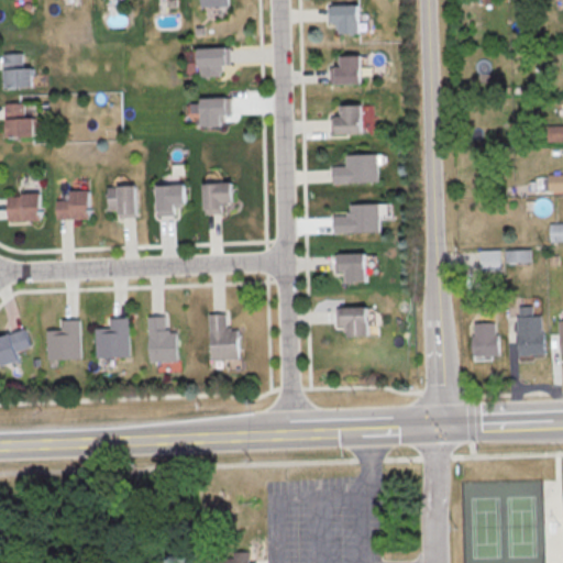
[(357,32),(357,3),(326,4),(327,22),(335,22),(337,33),(357,32)]
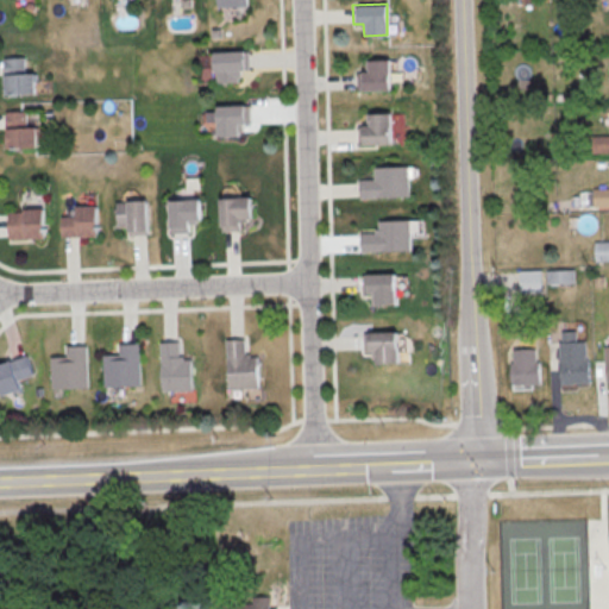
[(213,82),(238,81),(237,70),(244,70),(243,50),(212,51),(213,82)]
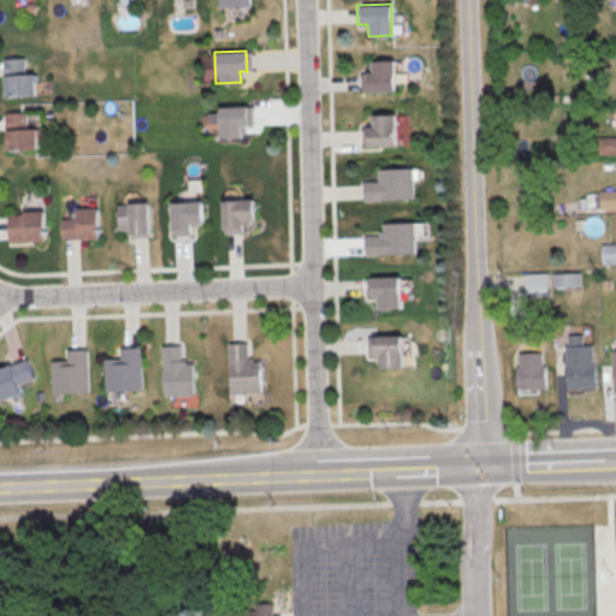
[(34,73),(23,73),(23,57),(3,58),(4,95),(34,94),(34,73)]
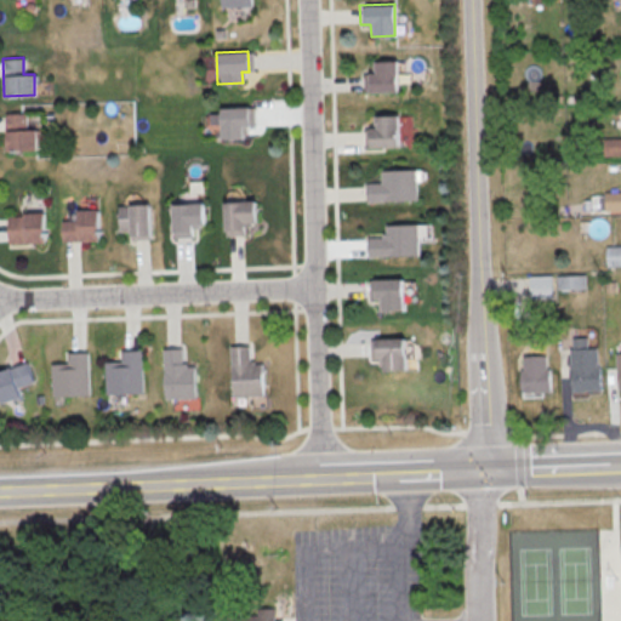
[(397,92),(397,61),(371,61),(371,73),(363,73),(363,92),(397,92)]
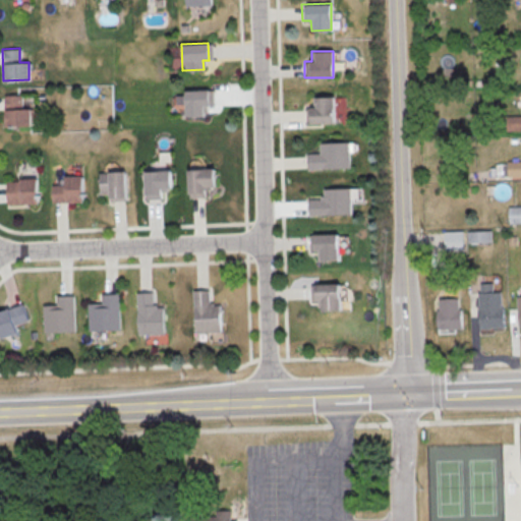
[(208,89),(184,90),(185,116),(204,116),(203,106),(208,106),(208,89)]
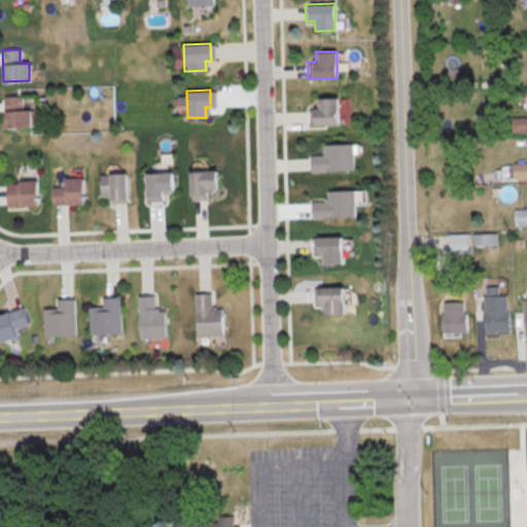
[(4,96),(5,128),(31,127),(30,108),(22,109),(22,96),(4,96)]
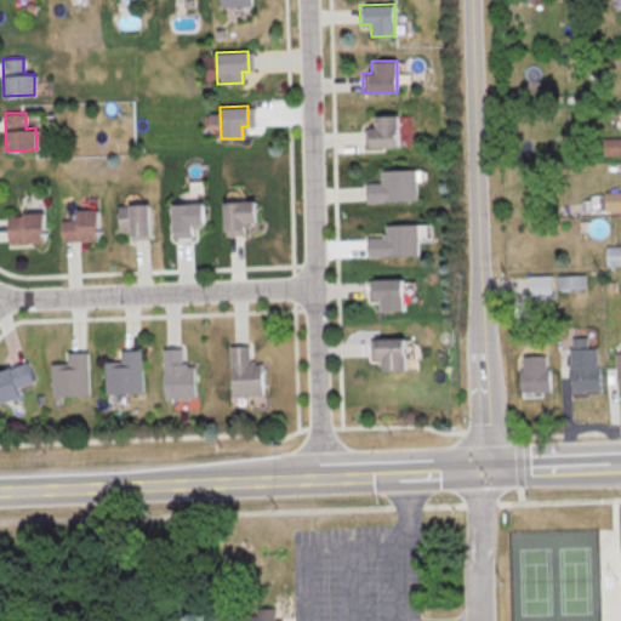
[(398,147),(398,115),(372,114),(372,127),(364,127),(364,146),(398,147)]
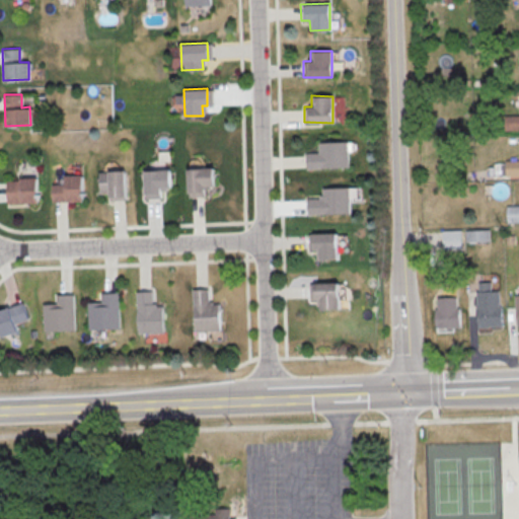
[(306,168),(351,167),(350,141),(318,142),(318,152),(306,152),(306,168)]
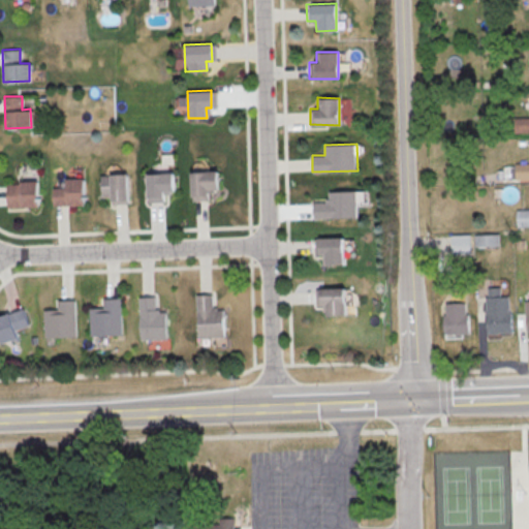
[(528,163),(516,163),(516,178),(528,178),(528,163)]
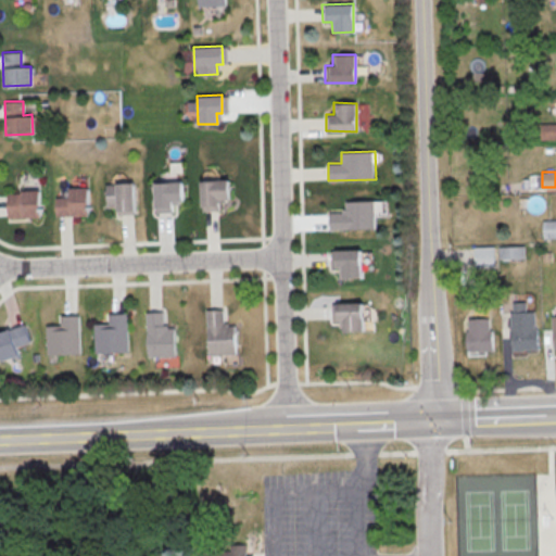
[(220,210),(220,199),(235,198),(235,180),(200,180),(201,211),(220,210)]
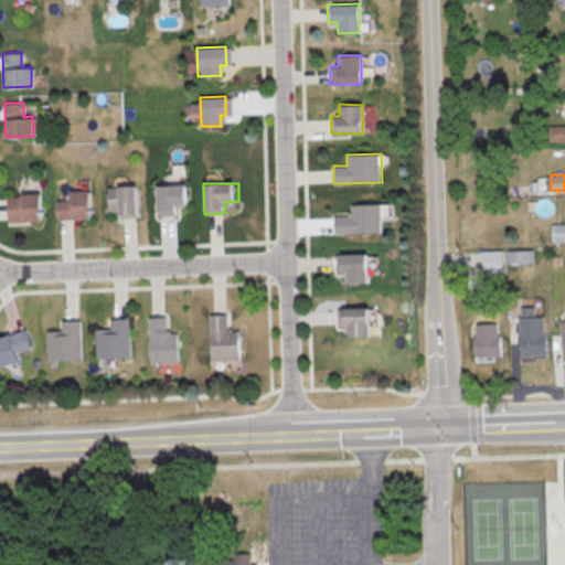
[(176,203),(190,203),(189,184),(156,185),(157,215),(177,215),(176,203)]
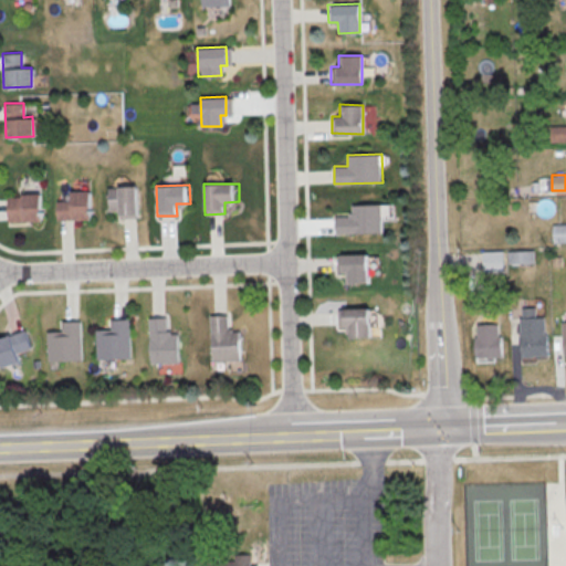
[(140,216),(139,186),(107,186),(107,211),(119,211),(121,216),(140,216)]
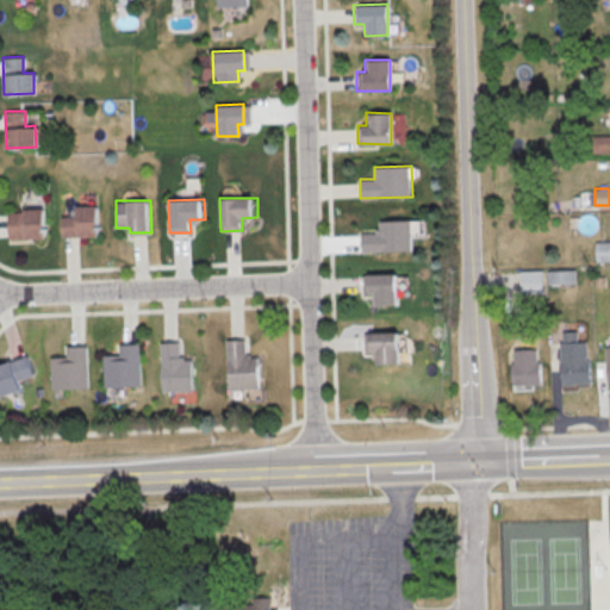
[(60,216),(60,237),(100,236),(100,206),(76,206),(76,216),(60,216)]
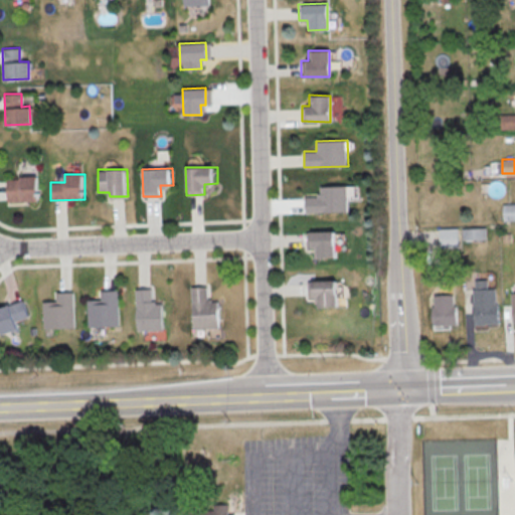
[(6,201),(40,200),(40,176),(6,177),(6,201)]
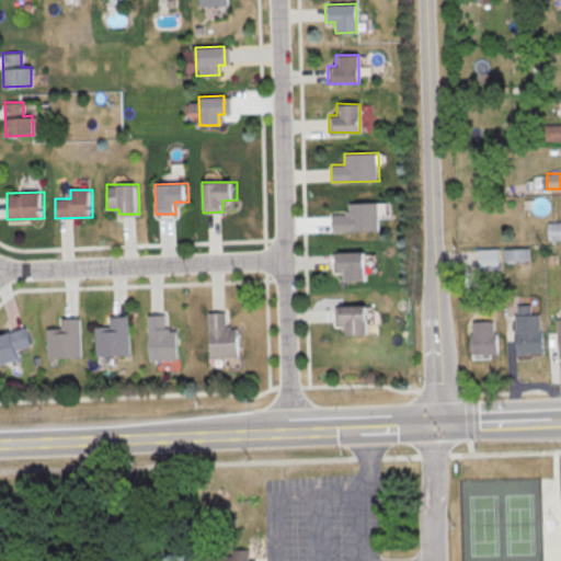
[(381,230),(380,202),(347,203),(347,214),(332,214),(333,231),(381,230)]
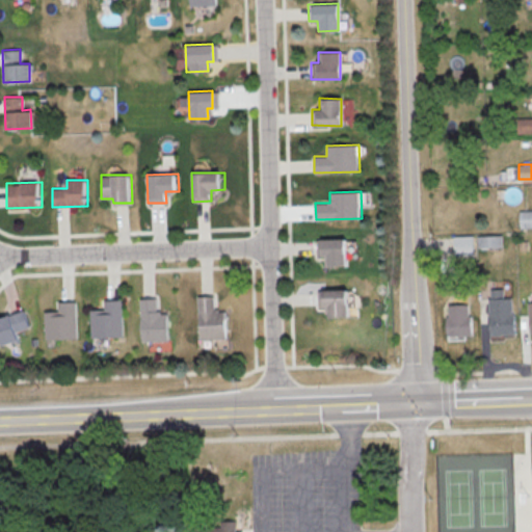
[(520,228),(531,227),(531,209),(520,210),(520,228)]
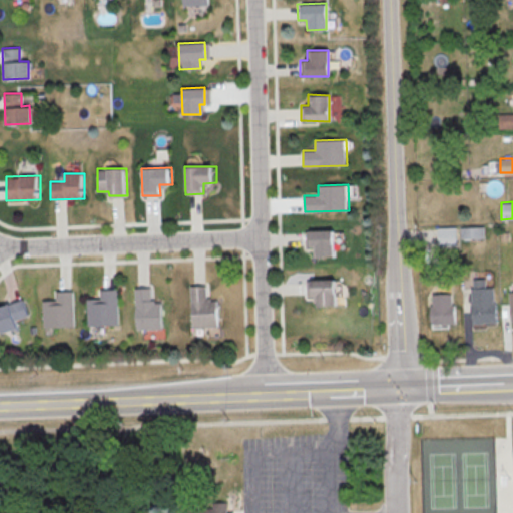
[(456,227),(438,227),(438,244),(456,244),(456,227)]
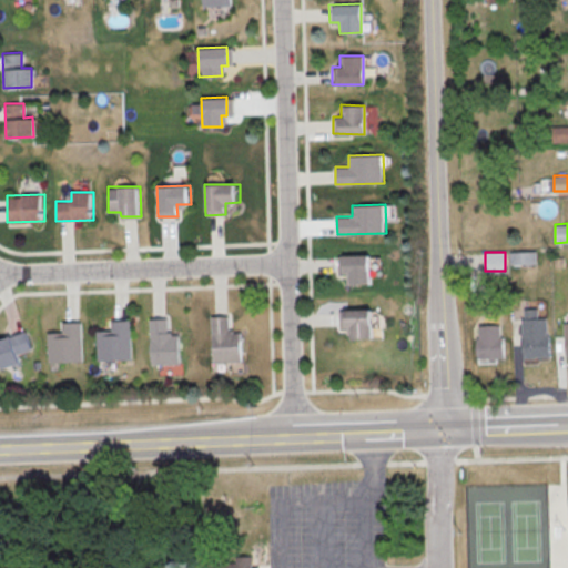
[(375,254),(338,255),(338,273),(347,273),(347,284),(376,283),(375,254)]
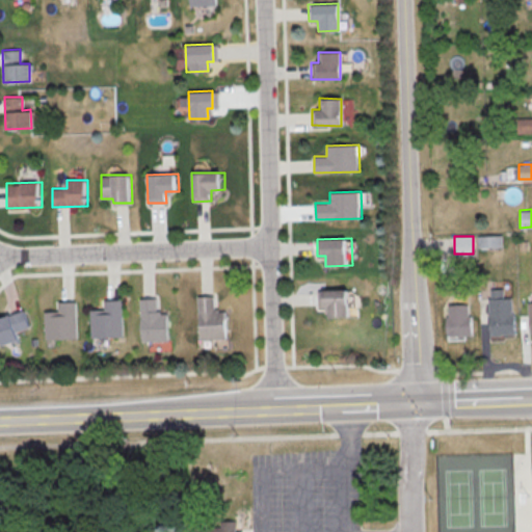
[(511,314),(511,297),(505,297),(504,288),(489,289),(490,334),(519,333),(519,314),(511,314)]
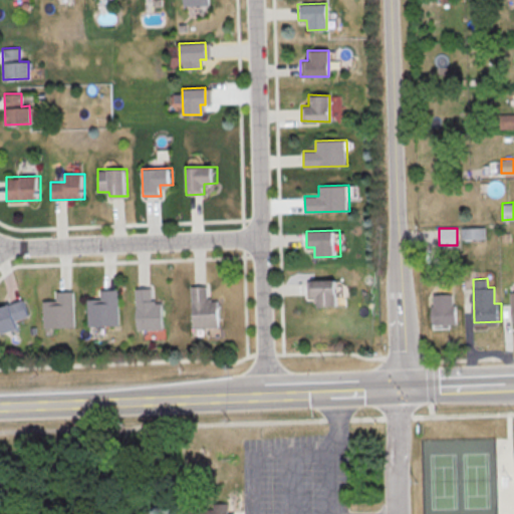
[(342,305),(341,280),(308,281),(308,296),(317,295),(318,306),(342,305)]
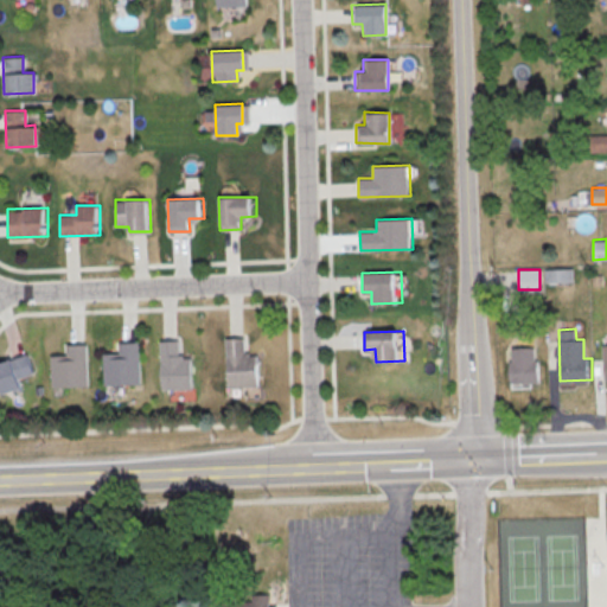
[(247,337),(225,338),(227,388),(260,387),(260,352),(247,353),(247,337)]
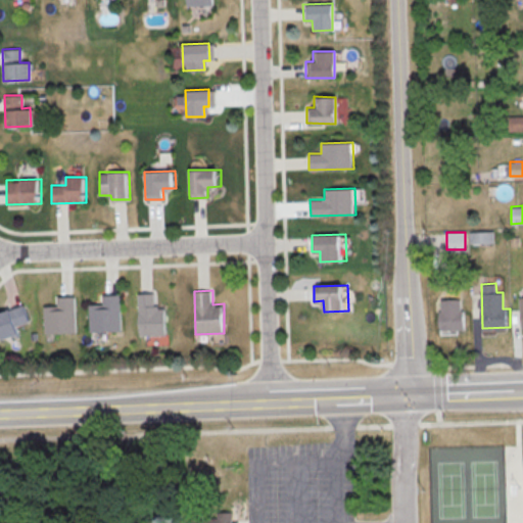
[(165,304),(155,305),(155,292),(137,293),(138,335),(167,335),(165,304)]
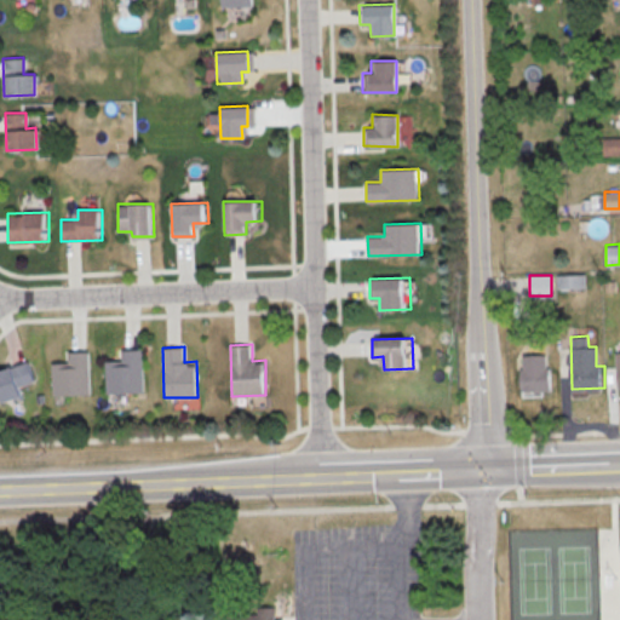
[(105,394),(144,391),(143,349),(121,350),(121,360),(104,361),(105,394)]
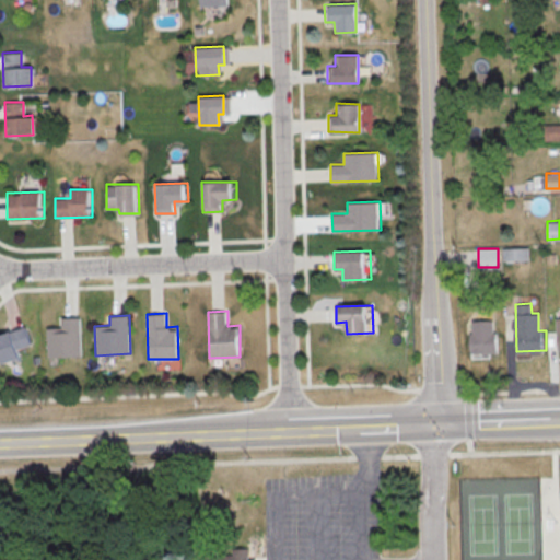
[(46,328),(47,357),(81,356),(80,317),(60,317),(60,327),(46,328)]
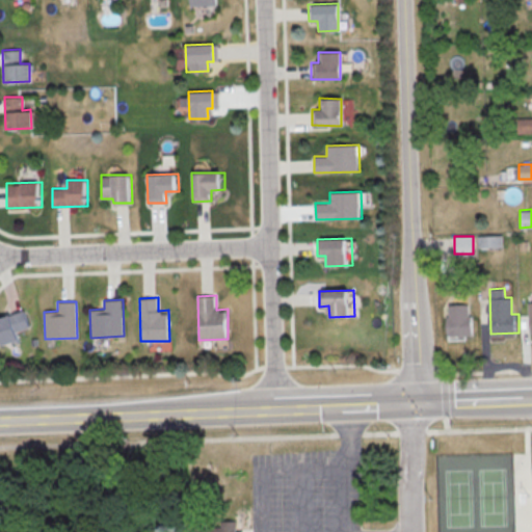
[(466,340),(466,334),(474,334),(473,303),(447,304),(448,340),(466,340)]
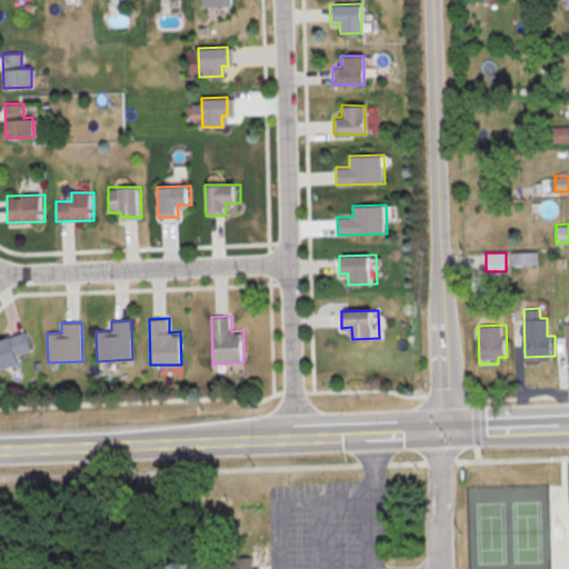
[(0,366),(1,369),(26,361),(17,335),(0,339),(0,366)]
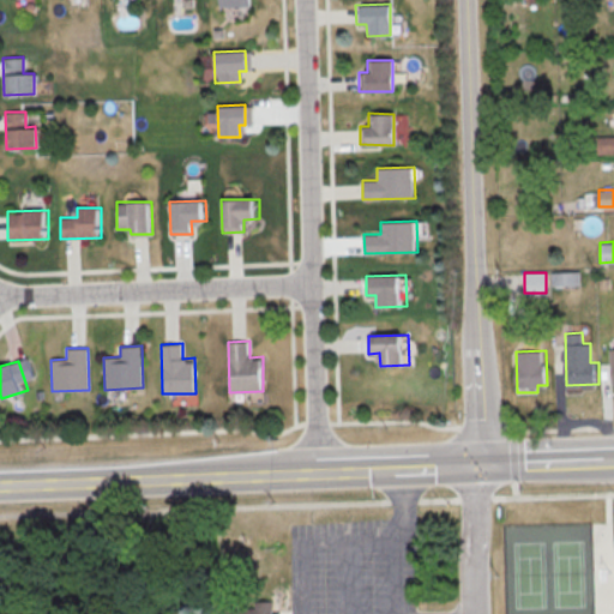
[(199,613),(199,611),(257,607),(256,601),(274,600),(275,613),(286,613),(199,613)]
